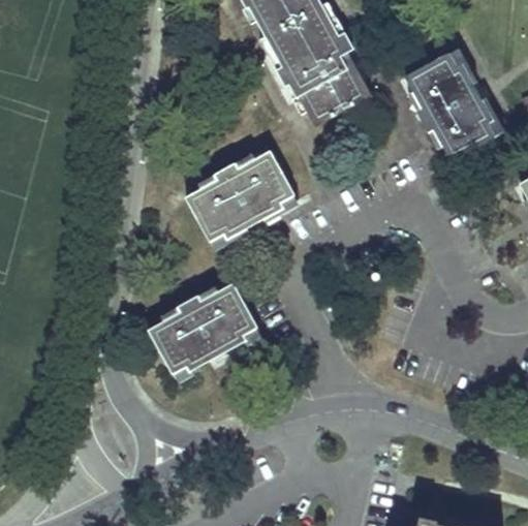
[(256,19),(260,27),(266,35),(281,65),(275,68),(284,86),(288,83),(296,96),(299,95),(307,111),(314,124),(371,94),(354,63),(348,65),(342,54),(347,51),(353,48),(345,32),(339,34),(322,3),(320,0),(243,0),(246,5),(253,1),(261,17),(257,19),(256,19)]
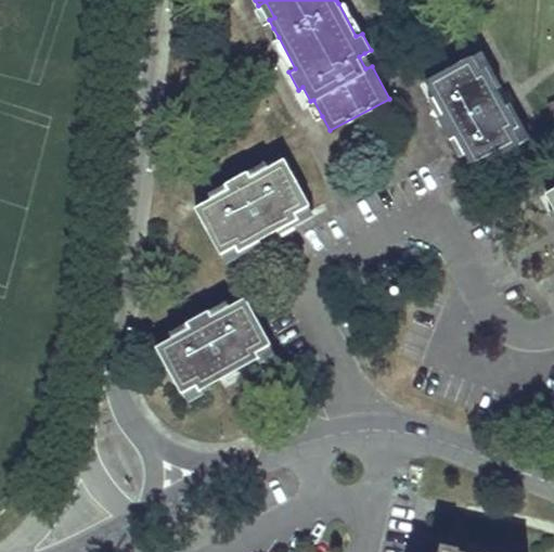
[(274,17),(266,1),(258,5),(254,8),(262,24),(269,20),(270,20),(274,17)]
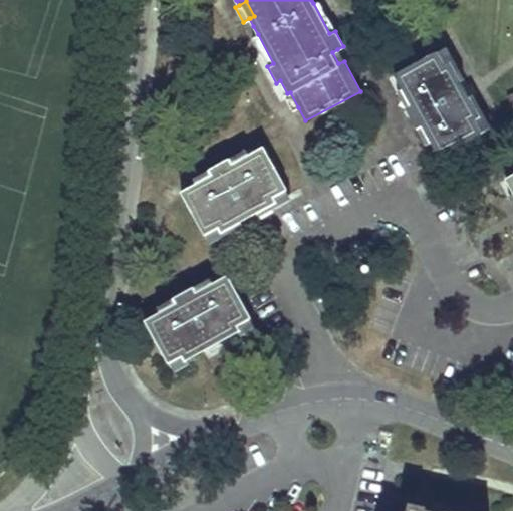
[(335,31),(319,1),(313,3),(329,33),(335,31)]
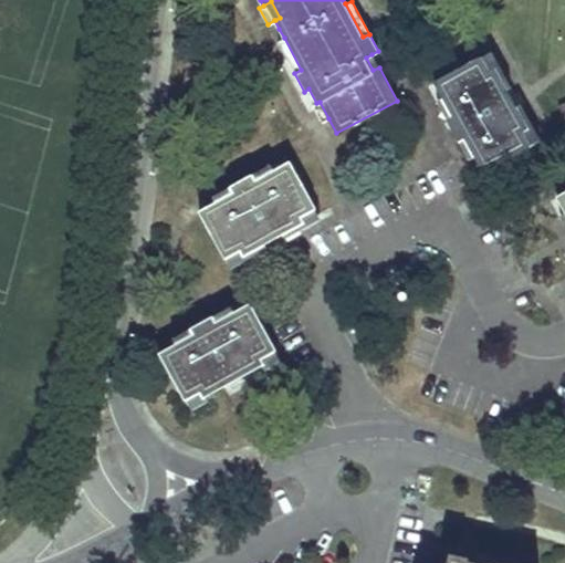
[(301,70),(284,38),(276,41),(294,73),(301,70)]
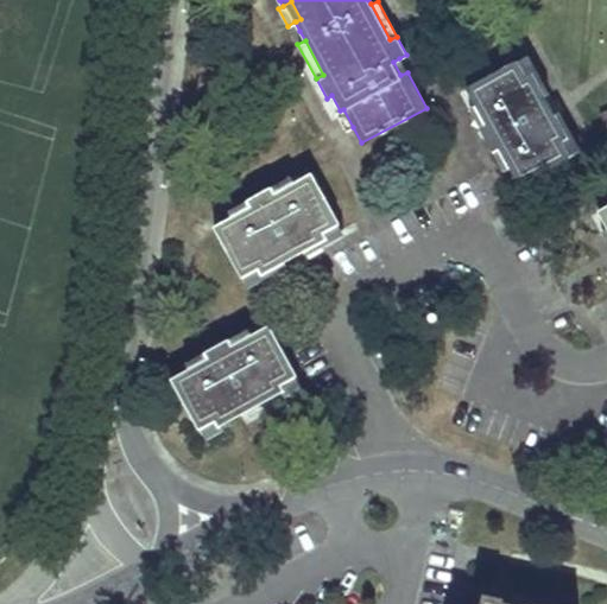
[(474,103),(480,113),(486,124),(479,127),(485,138),(492,150),(498,146),(510,166),(518,183),(573,153),(522,55),(465,86),(474,103)]
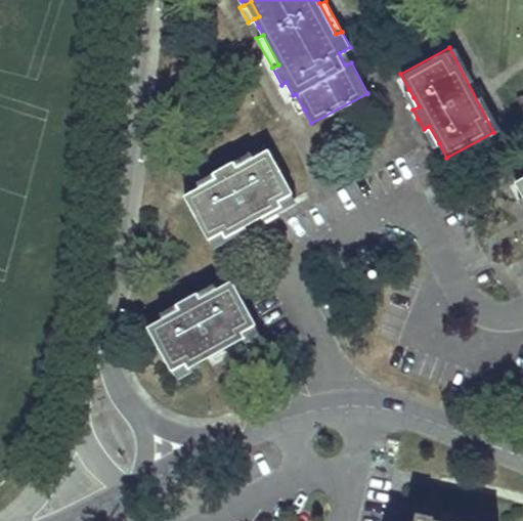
[(345,64),(351,62),(344,50),(339,53),(345,64)]
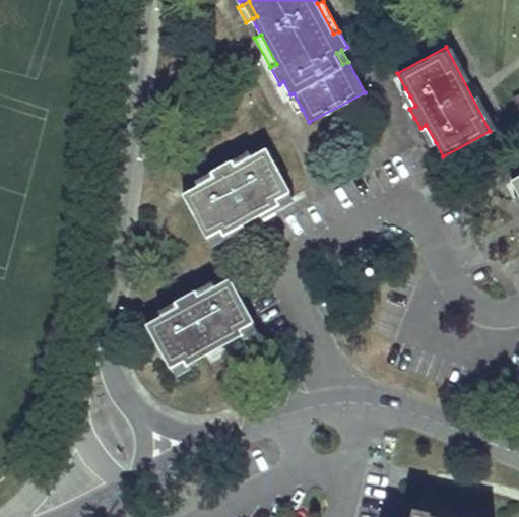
[(405,88),(400,91),(409,109),(415,106),(410,97),(405,88)]
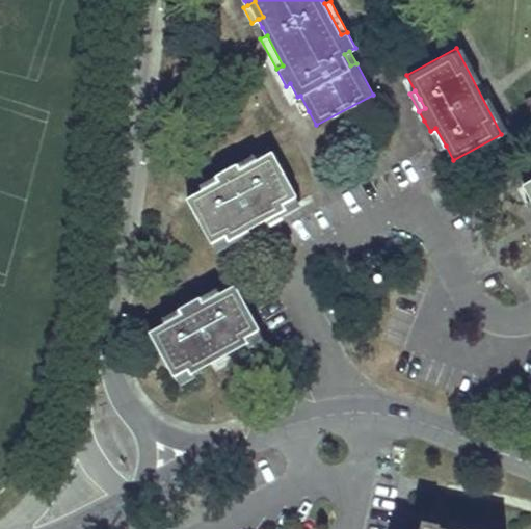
[(309,111),(300,96),(297,97),(293,100),(294,101),(301,114),(309,111)]
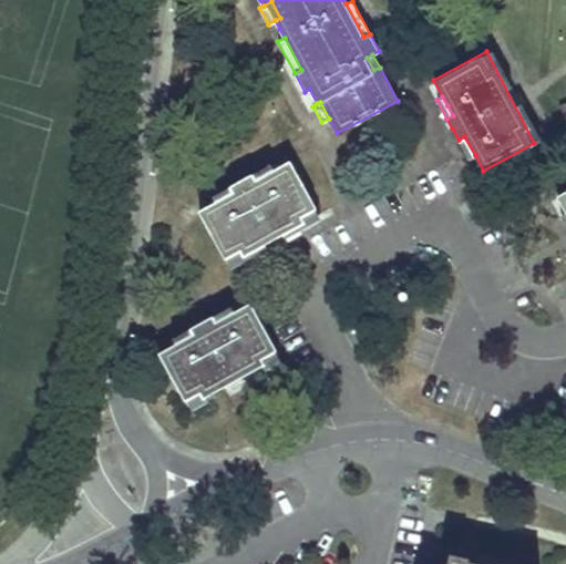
[(475,155),(464,136),(459,140),(469,159),(475,155)]
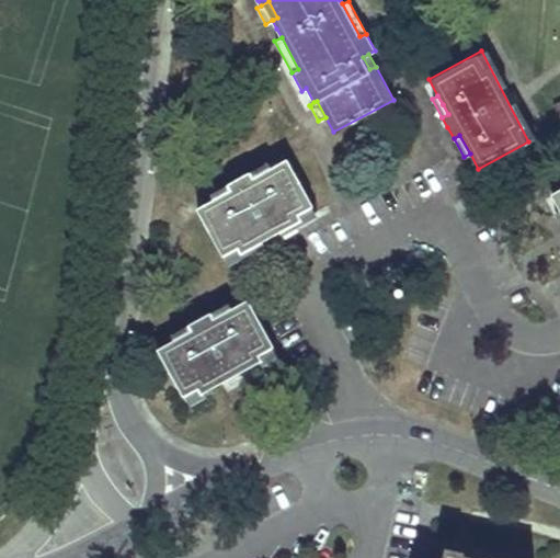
[(231,189),(221,194),(213,198),(196,207),(224,259),(281,228),(315,209),(286,159),(271,167),(253,177),(250,170),(228,182),(231,189)]
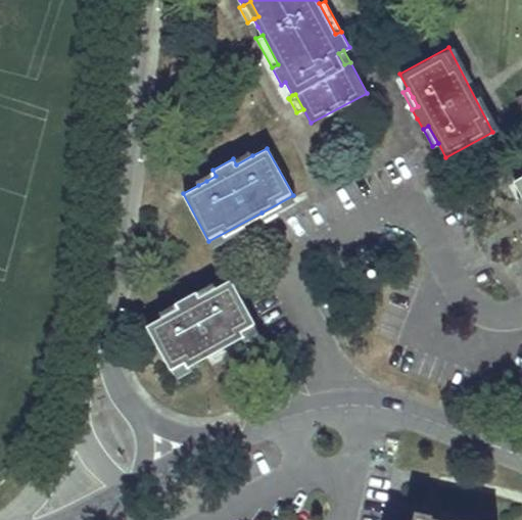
[(236,164),(252,155),(249,150),(233,158),(236,164)]
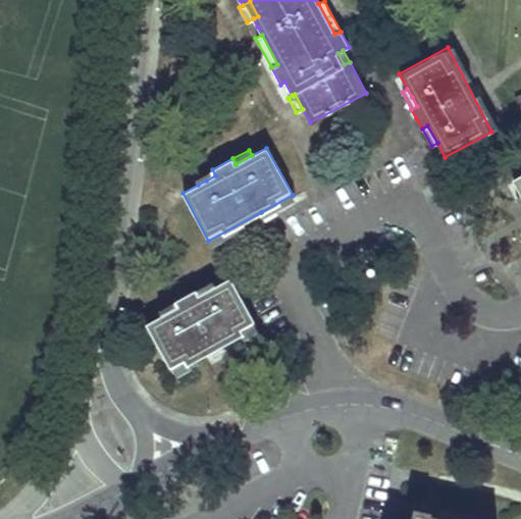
[(212,169),(195,178),(198,185),(206,180),(215,175),(212,169)]
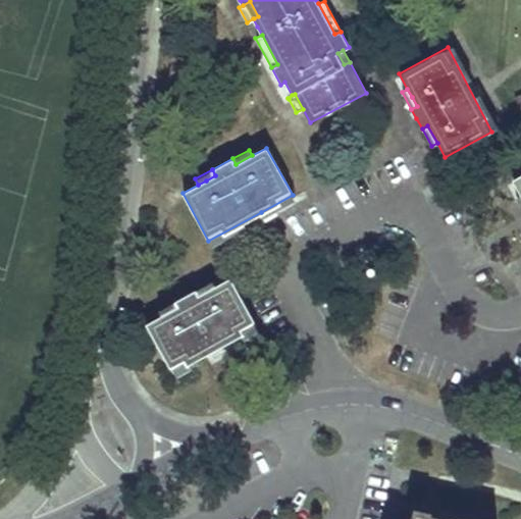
[(520,174),(512,179),(520,194),(520,196),(520,174)]
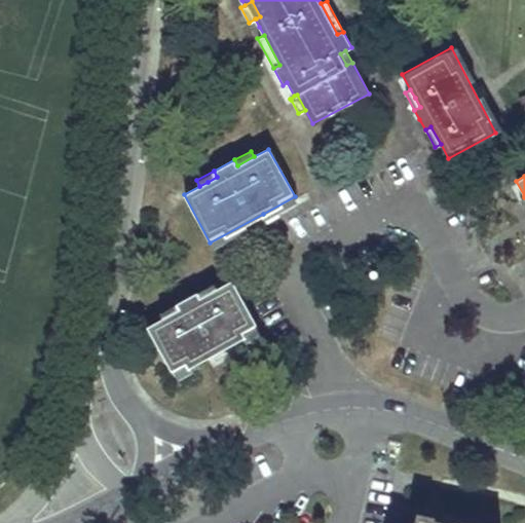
[(181,308),(171,313),(161,319),(147,327),(174,375),(209,357),(225,347),(258,330),(231,281),(217,289),(199,297),(196,292),(177,302),(181,308)]
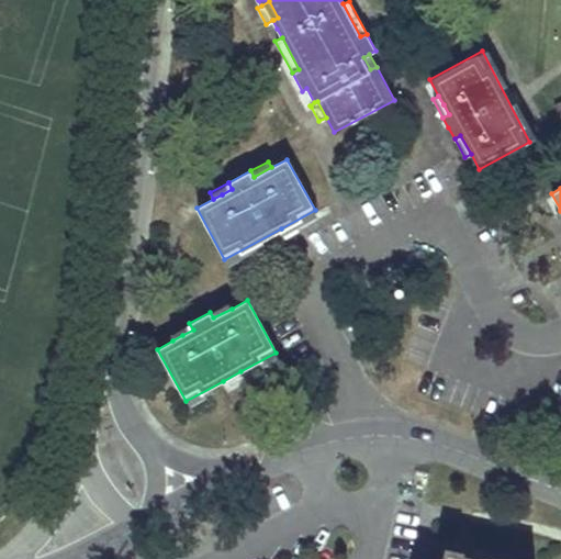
[(228,302),(210,312),(213,317),(232,309),(228,302)]
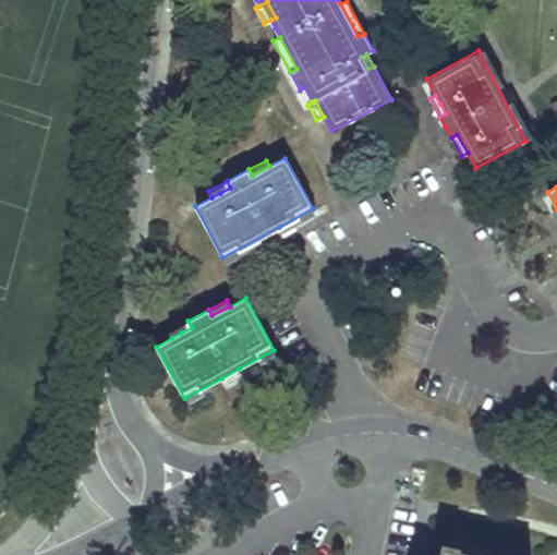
[(188,321),(168,330),(171,338),(181,333),(192,327),(188,321)]
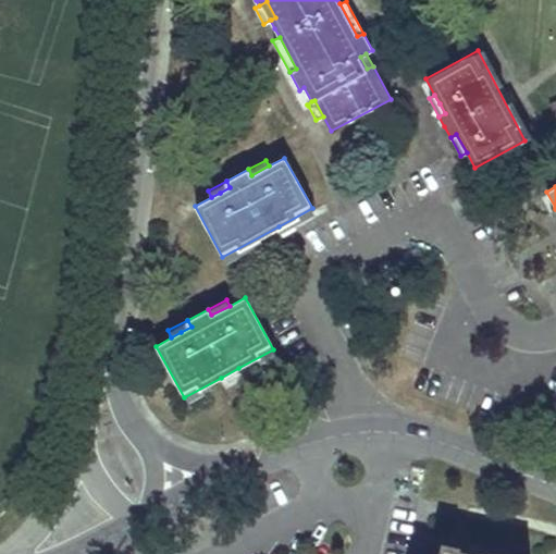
[(461,546),(442,541),(440,549),(459,553),(460,550),(461,546)]
